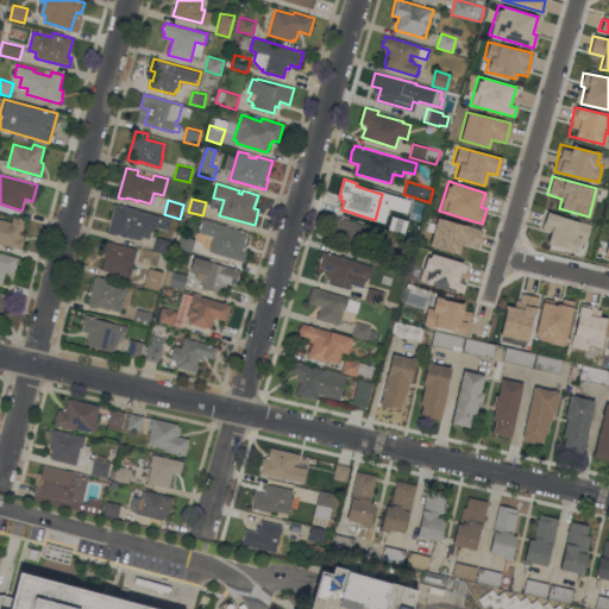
[(137,209),(171,219),(168,230),(155,226),(154,232),(151,231),(150,238),(142,236),(140,240),(126,236),(125,237),(120,236),(119,234),(117,233),(115,236),(107,233),(115,202),(137,209)]
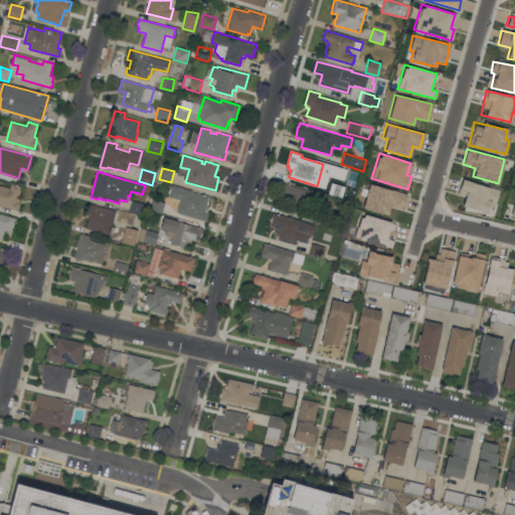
[(462,206),(487,212),(490,202),(495,203),(498,189),(461,180),(458,194),(465,196),(462,206)]
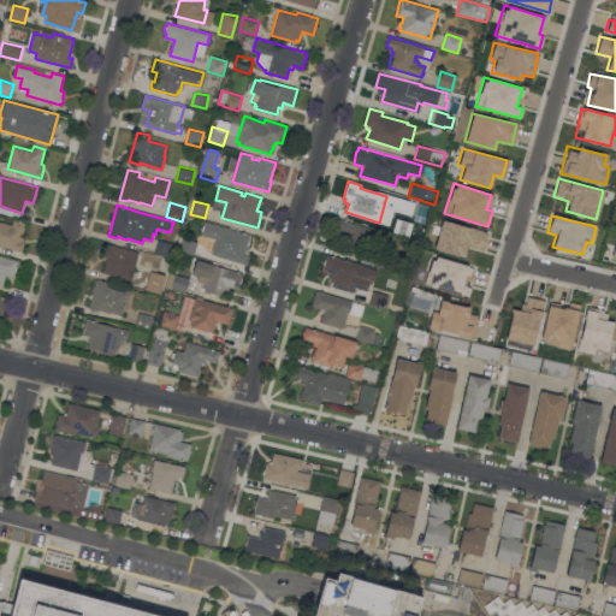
[(398,273),(377,266),(380,254),(365,249),(362,258),(343,252),(347,236),(343,236),(344,232),(333,229),(337,218),(392,234),(392,232),(409,237),(398,273)]
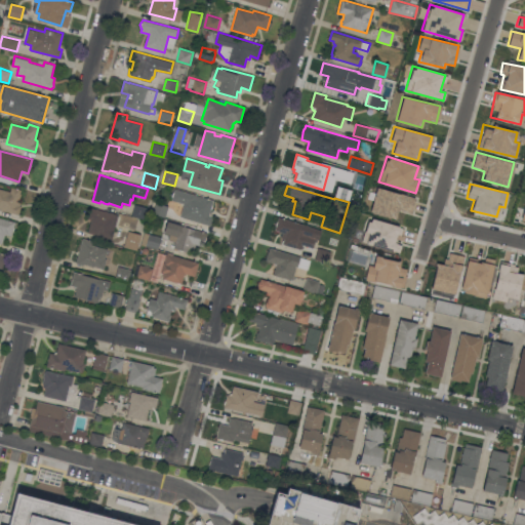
[(334,198),(338,186),(352,190),(349,202),(334,198)]
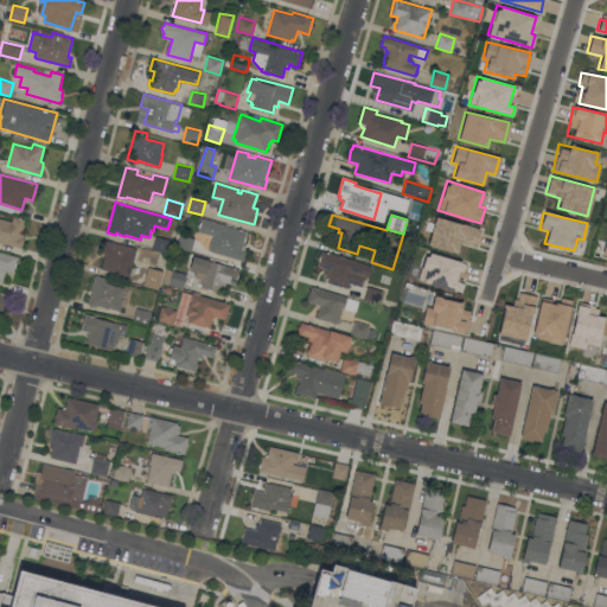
[(0,217),(12,221),(13,216),(25,219),(21,232),(24,234),(23,238),(24,238),(21,248),(18,247),(2,242),(2,243),(0,243),(0,217)]
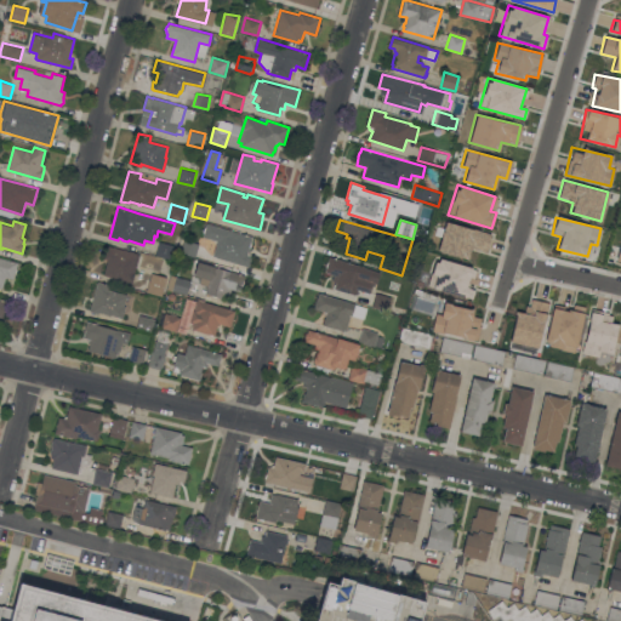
[(437,251),(467,260),(471,248),(485,251),(490,234),(444,222),(437,251)]
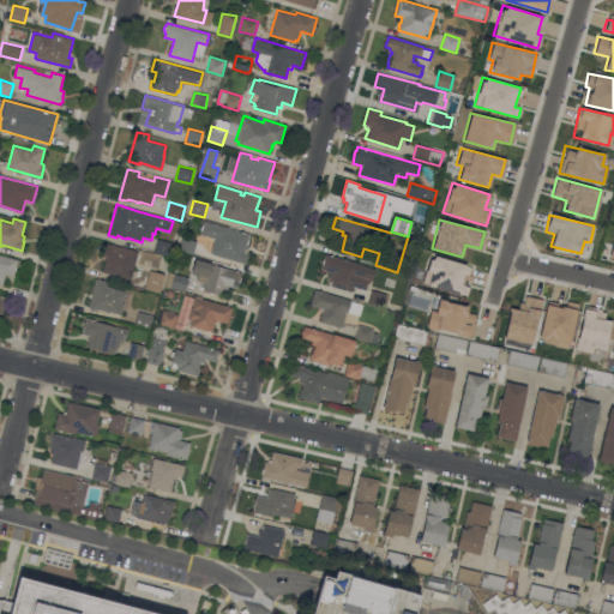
[(204,221),(250,234),(247,240),(248,240),(247,245),(246,245),(245,248),(246,248),(248,254),(246,264),(210,253),(215,238),(200,234),(204,221)]
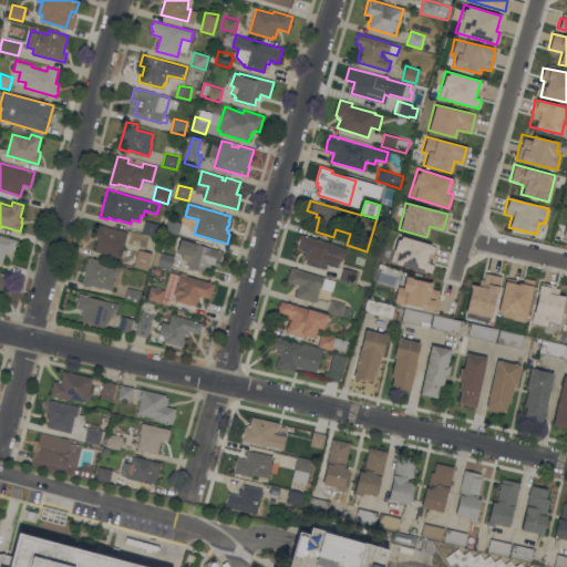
[(178,235),(165,230),(168,218),(182,223),(178,235)]
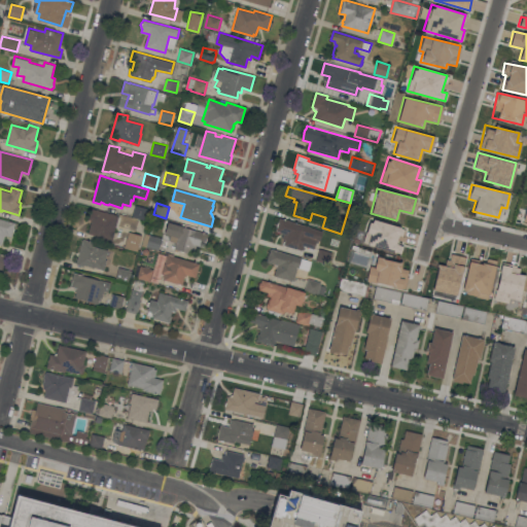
[(148,207),(145,219),(132,216),(135,204),(148,207)]
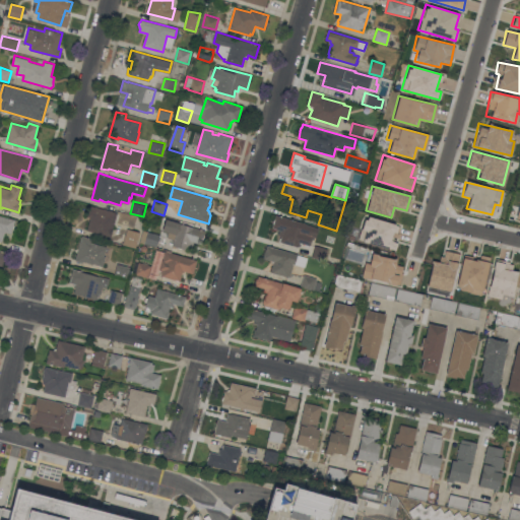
[(86,231),(90,216),(87,216),(89,205),(94,206),(94,205),(98,206),(96,207),(116,211),(115,212),(117,212),(111,237),(86,231)]
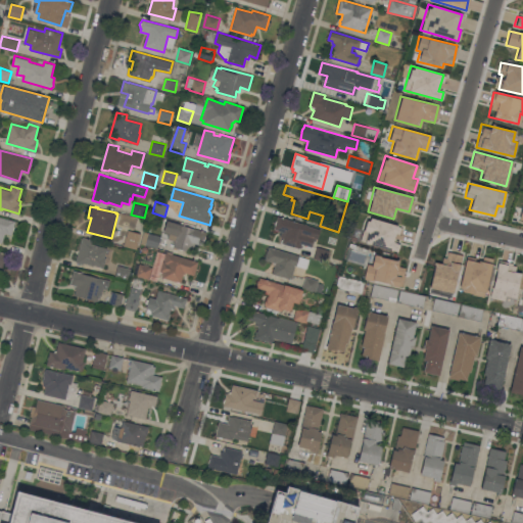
[(278,216),(308,225),(307,226),(320,229),(318,239),(315,238),(312,246),(301,244),(300,247),(299,246),(298,248),(281,243),(281,242),(280,242),(281,239),(282,239),(283,237),(280,236),(282,231),(274,229),(278,216)]
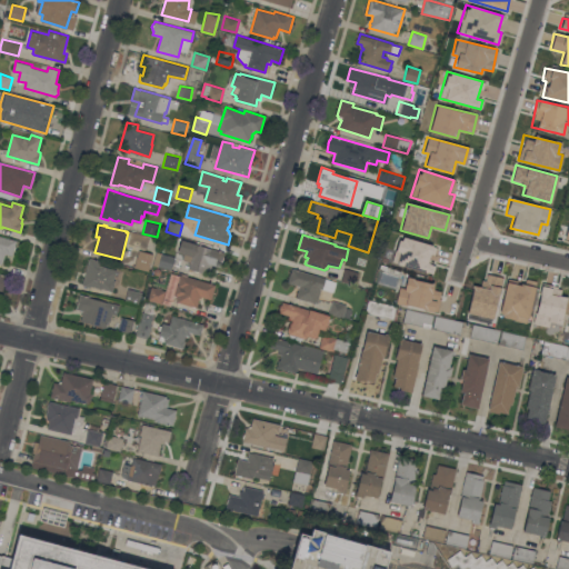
[(12,256),(5,253),(2,263),(0,262),(0,236),(17,240),(12,256)]
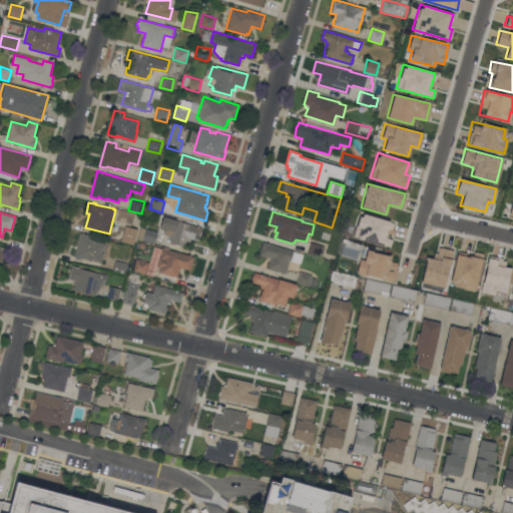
[(390,245),(391,238),(388,237),(391,220),(359,213),(354,238),(390,245)]
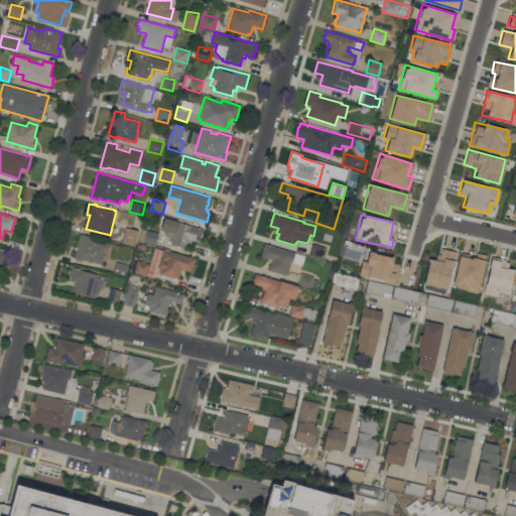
[(172,237),(165,235),(167,230),(161,228),(164,217),(204,228),(200,242),(191,240),(189,248),(171,243),(172,237)]
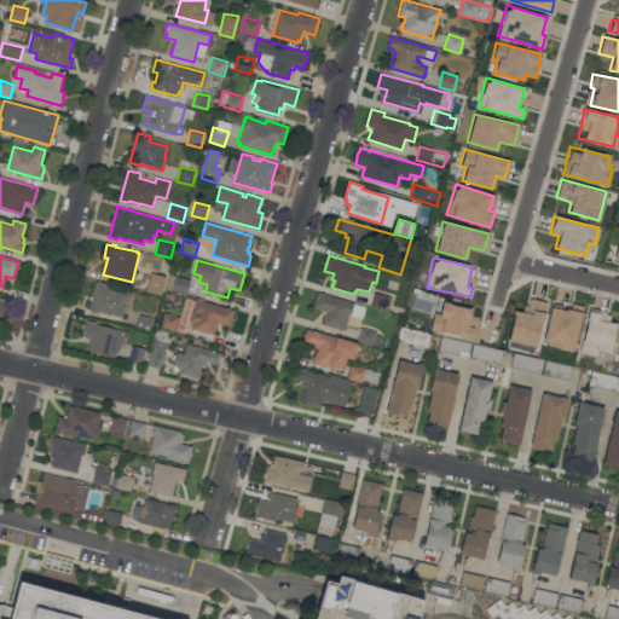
[(146,290),(150,276),(151,277),(152,273),(158,276),(157,278),(165,281),(165,282),(166,283),(165,288),(166,288),(165,295),(146,290)]
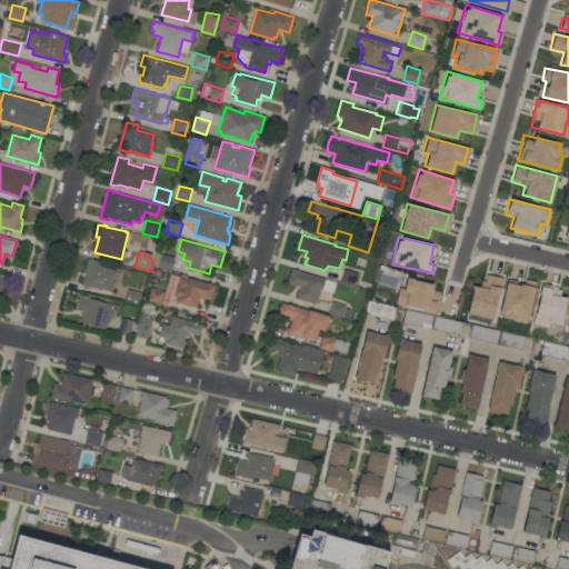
[(176,257),(171,269),(152,263),(157,252),(176,257)]
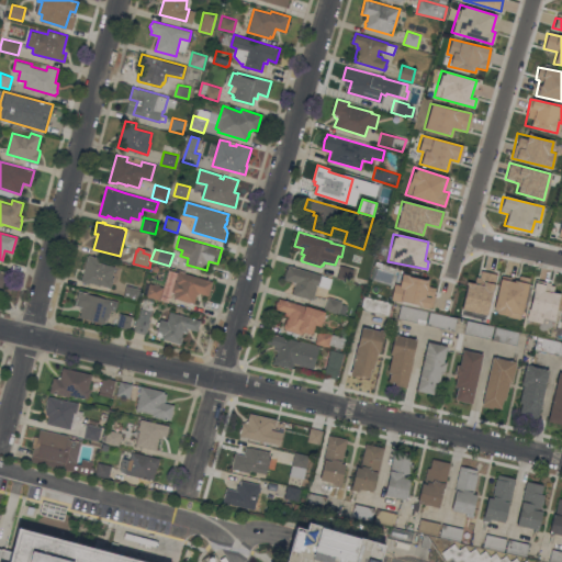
[(99,258),(98,261),(114,267),(112,277),(114,277),(111,289),(89,282),(89,283),(81,281),(88,255),(99,258)]
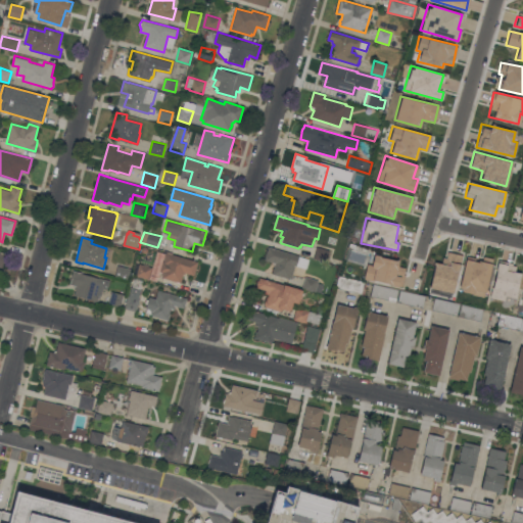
[(268,246),(308,258),(305,269),(295,266),(291,279),(272,274),(274,266),(273,265),(273,264),(273,263),(272,262),(265,259),(268,246)]
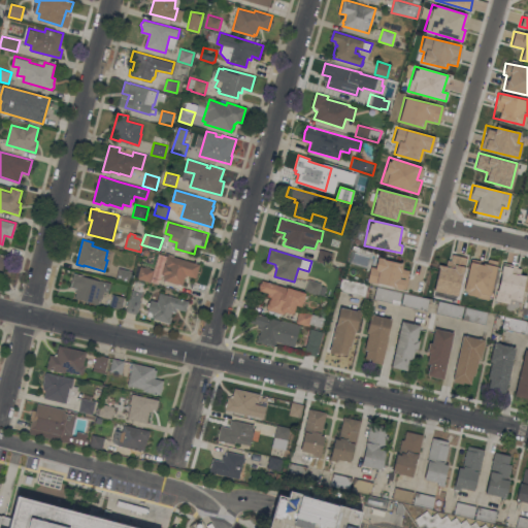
[(320,249),(332,253),(329,265),(317,261),(320,249)]
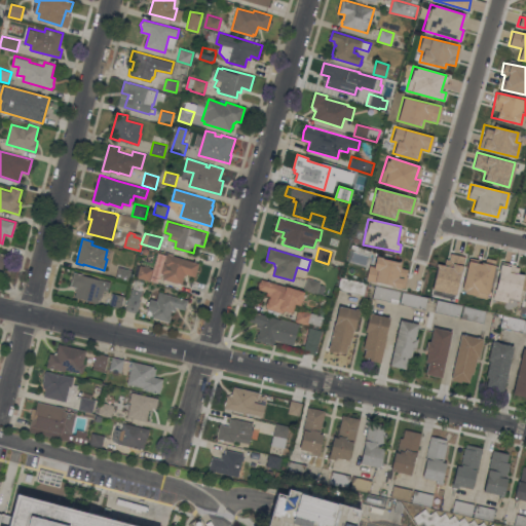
[(430,290),(456,295),(463,256),(448,253),(445,265),(436,263),(430,290)]
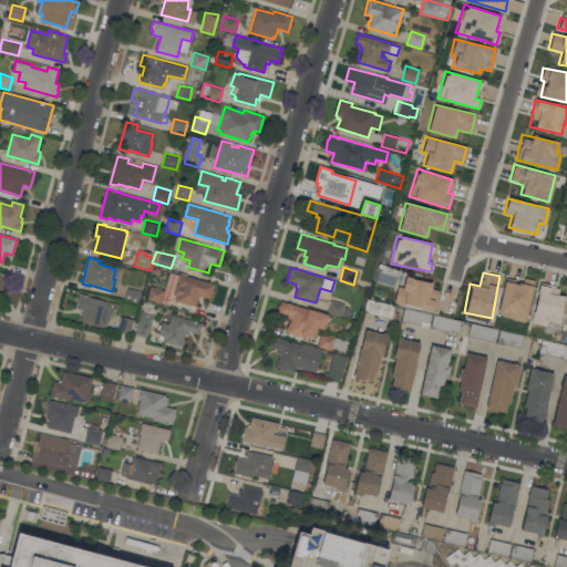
[(181,274),(215,284),(210,298),(199,295),(196,307),(176,301),(177,295),(173,294),(176,284),(177,284),(181,274)]
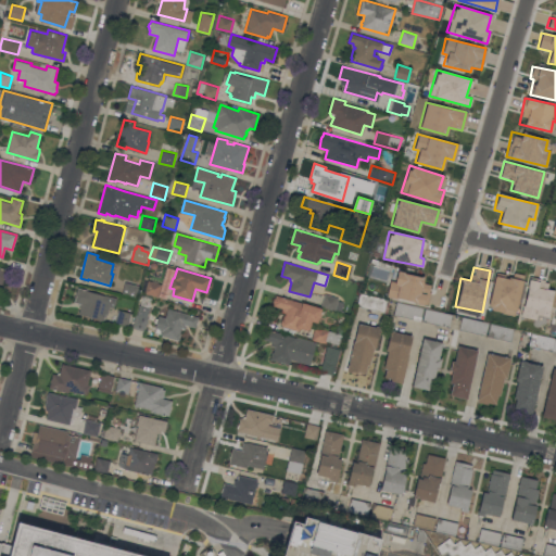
[(430,285),(421,282),(424,277),(396,270),(394,281),(389,280),(386,295),(425,305),(430,285)]
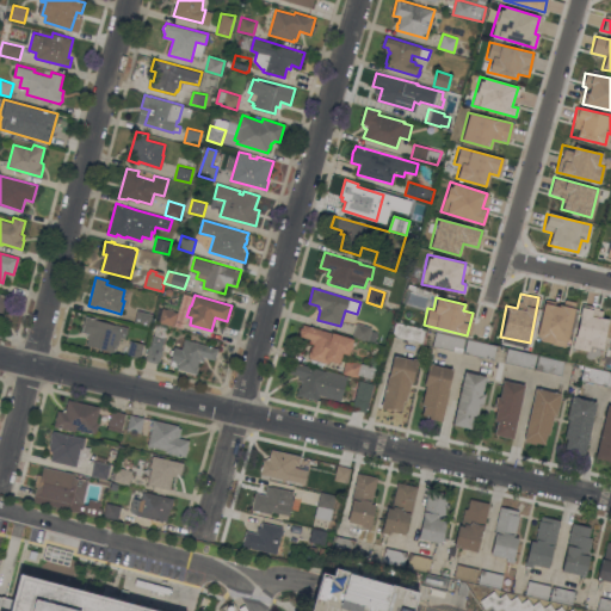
[(574,308),(543,301),(535,339),(565,346),(574,308)]
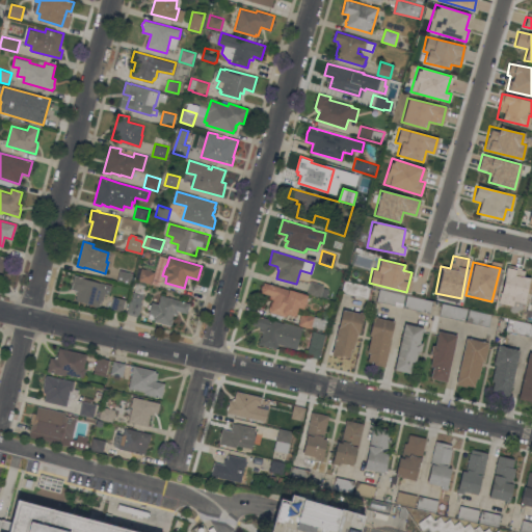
[(155,271),(152,284),(138,280),(141,268),(155,271)]
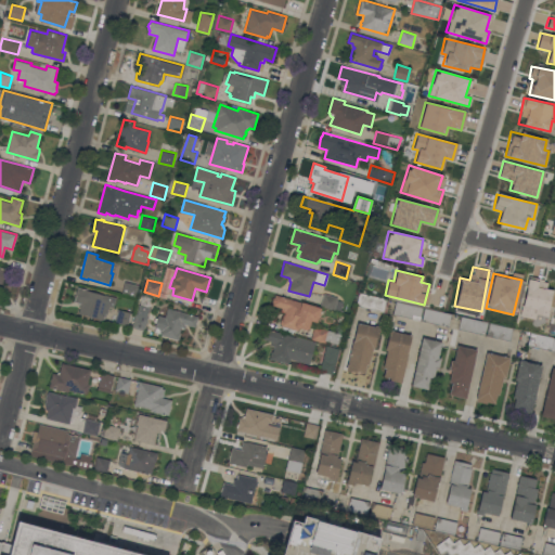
[(519,315),(534,319),(536,314),(546,317),(553,286),(527,280),(519,315)]
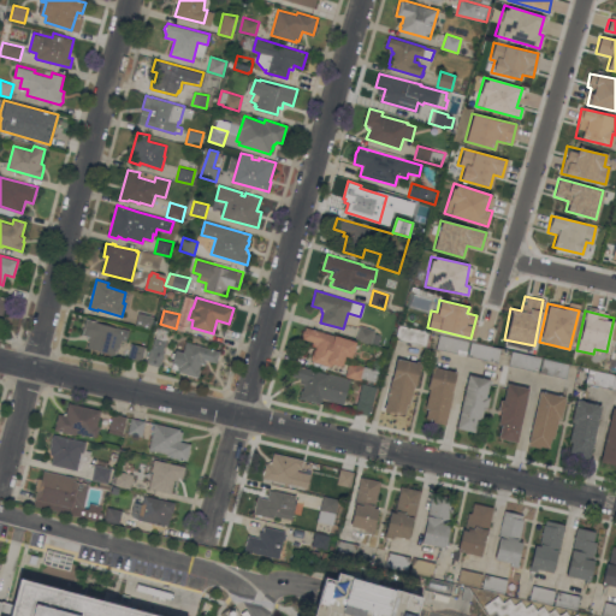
[(154,317),(150,330),(135,326),(138,312),(154,317)]
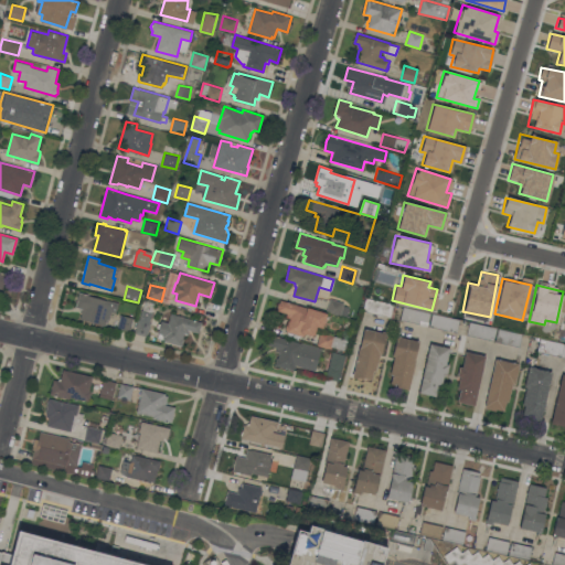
[(80,291),(87,294),(87,295),(108,300),(108,299),(113,300),(110,310),(108,310),(107,317),(105,327),(102,326),(102,324),(81,319),(82,312),(80,311),(81,308),(75,307),(80,291)]
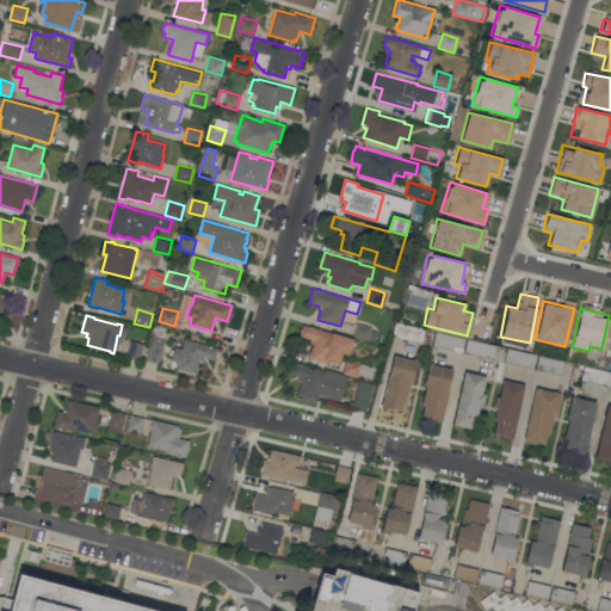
[(372,327),(371,329),(377,332),(375,341),(369,340),(368,341),(352,337),(357,322),(372,327)]
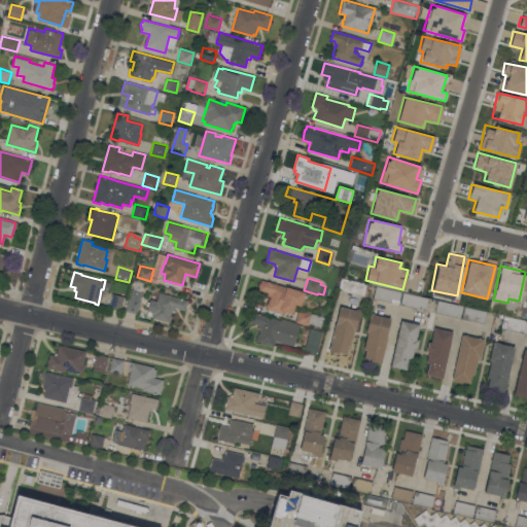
[(286,287),(286,286),(305,292),(302,306),(295,304),(293,313),(291,312),(291,313),(285,311),(285,312),(284,312),(283,314),(266,308),(267,303),(269,303),(270,296),(267,295),(268,292),(258,289),(259,287),(258,286),(259,282),(261,281),(261,279),(286,287)]
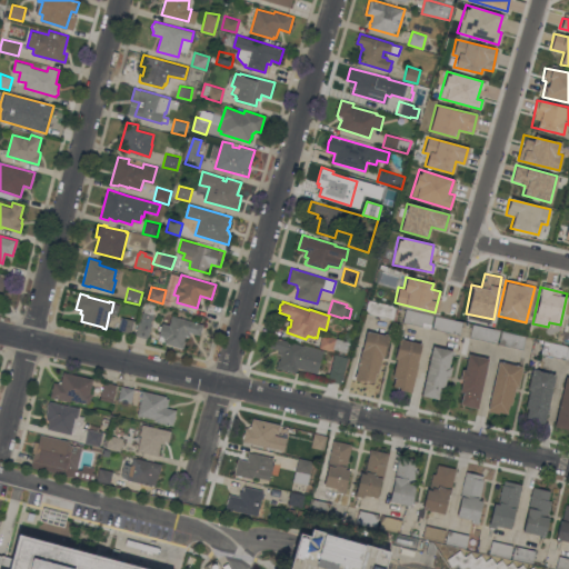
[(392,320),(365,313),(369,301),(396,308),(392,320)]
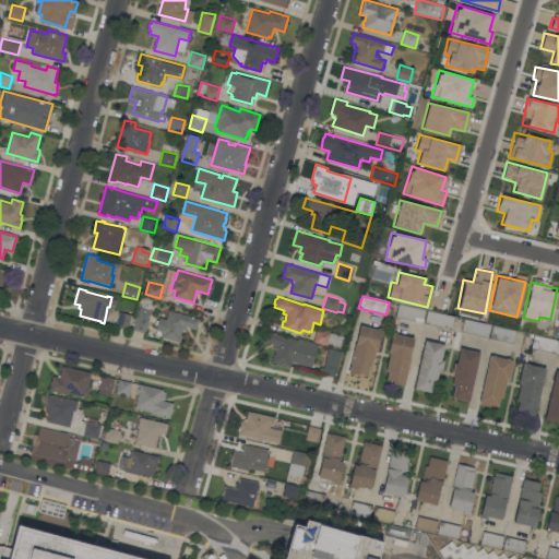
[(423,322),(395,317),(399,305),(426,310),(423,322)]
